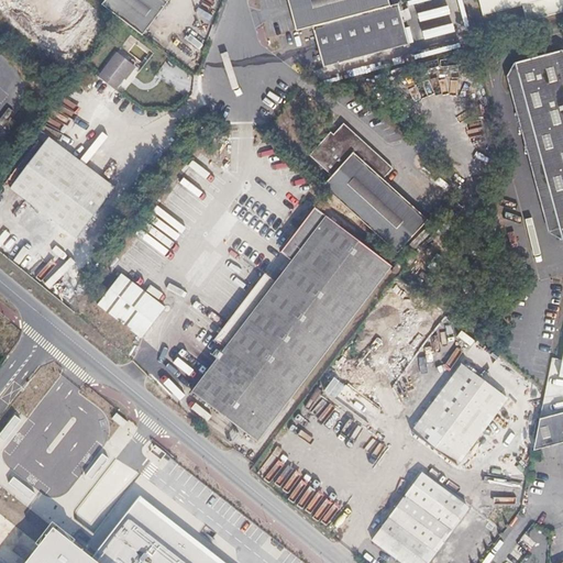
[(118,18),(144,37),(169,4),(163,0),(108,0),(103,6),(103,7),(118,18)]
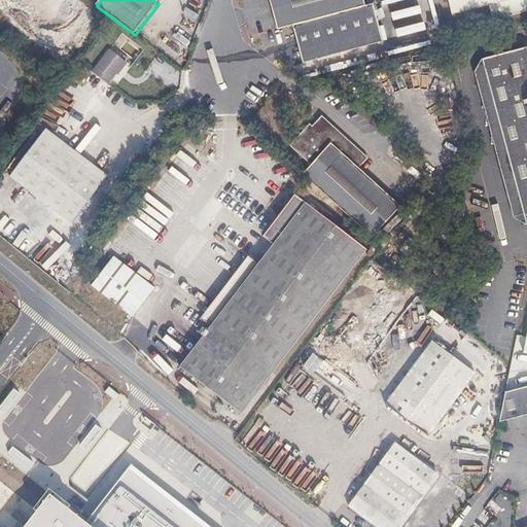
[(268,0),(275,26),(291,22),(365,3),(364,0),(268,0)]
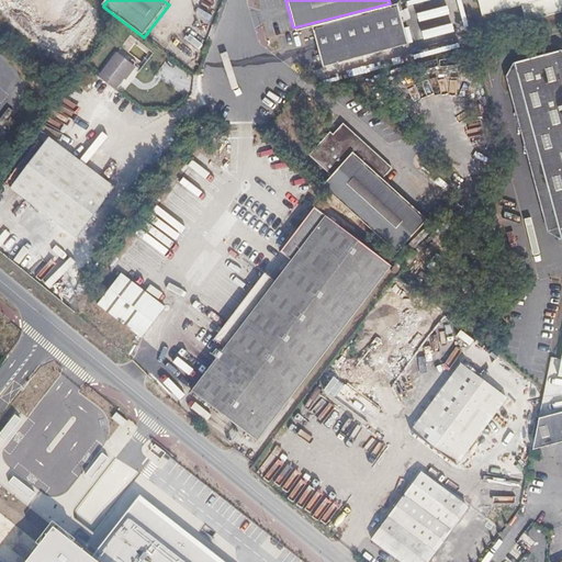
[(561,0),(478,0),(482,14),(521,4),(526,20),(561,11),(561,0)]
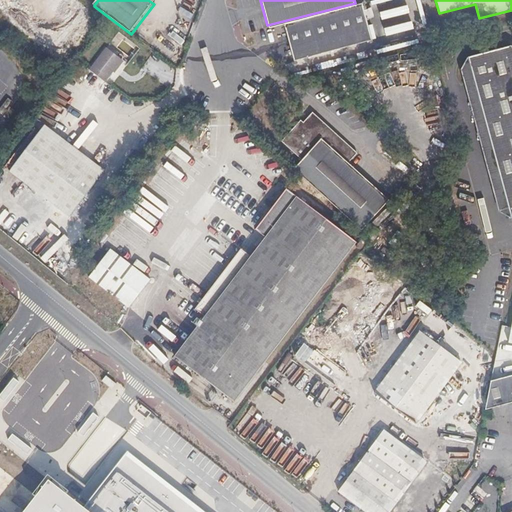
[(355,3),(283,21),(292,58),(371,38),(361,1),(355,3)]
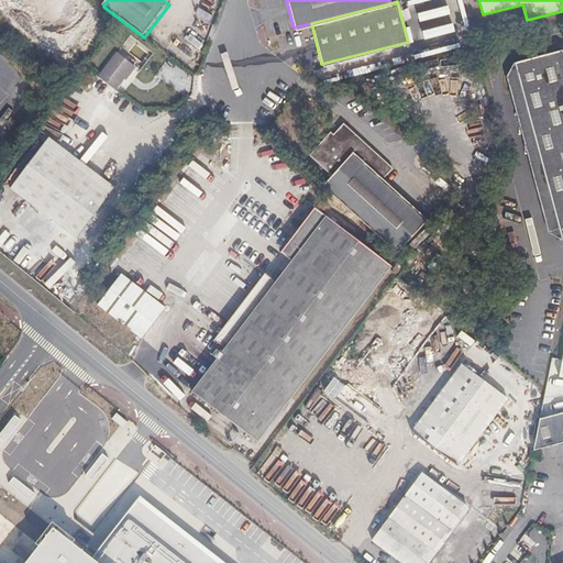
[(562,51),(561,50),(515,63),(507,77),(511,94),(523,94),(522,134),(534,134),(534,176),(545,176),(545,217),(555,218),(558,219),(562,241),(562,51)]
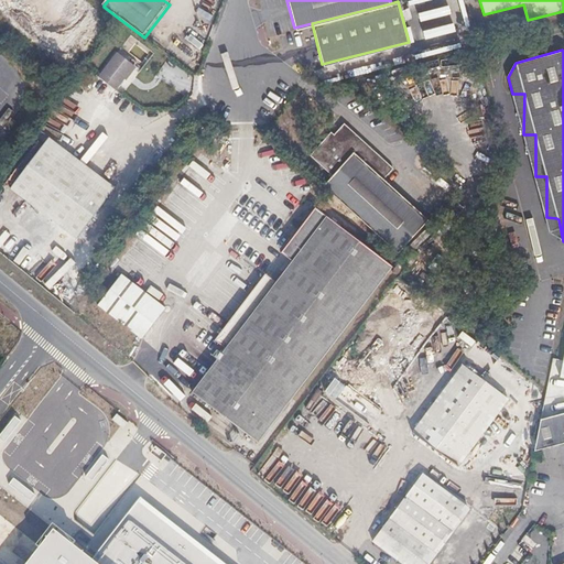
[(116,54),(98,78),(116,91),(134,67),(116,54)]
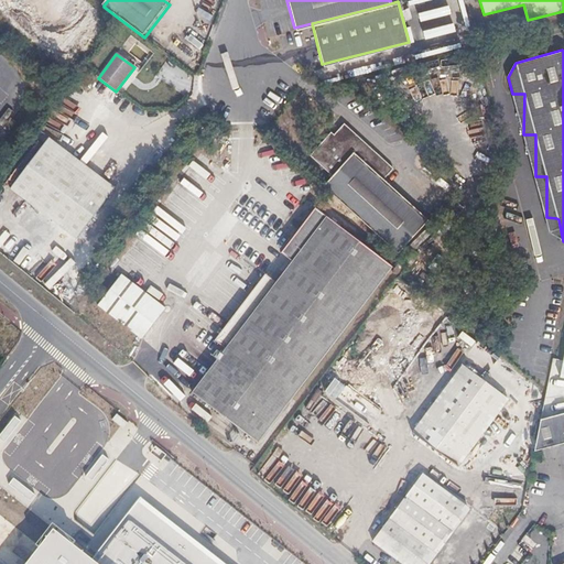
[(331,179),(322,188),(396,257),(426,223),(382,182),(392,171),(344,127),(334,137),(331,134),(308,158),(331,179)]
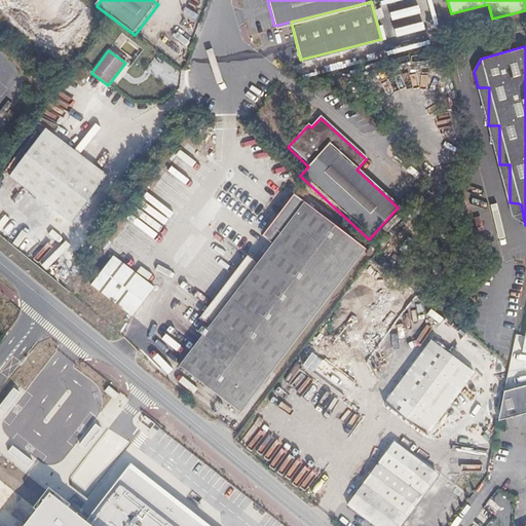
[(41,134),(9,175),(71,222),(103,181),(41,134)]
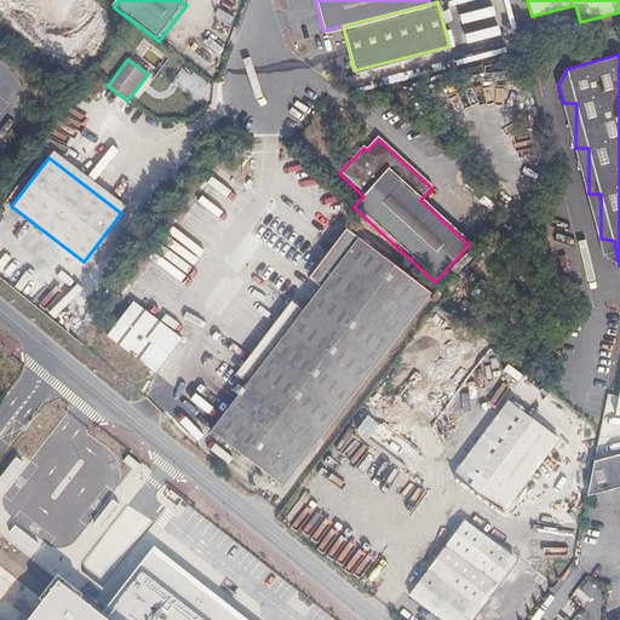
[(281,488),(429,296),(344,231),(306,280),(317,288),(207,431),(281,488)]
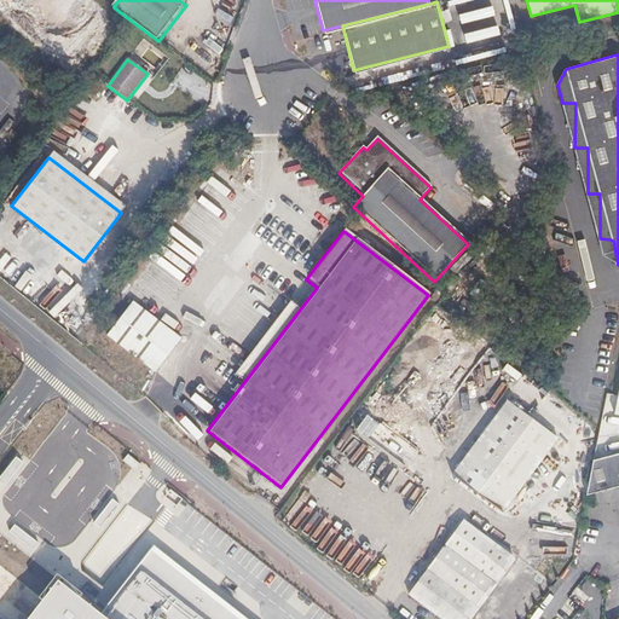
[(156,258),(189,273),(194,265),(161,249),(156,258)]
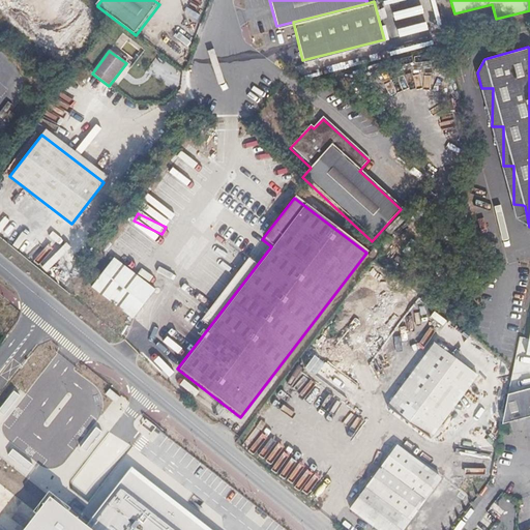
[(155,290),(114,258),(91,289),(137,320),(155,290)]
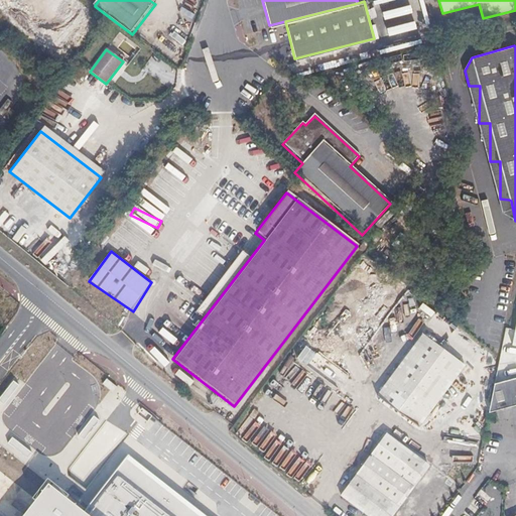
[(423,335),(377,395),(419,426),(465,365),(423,335)]
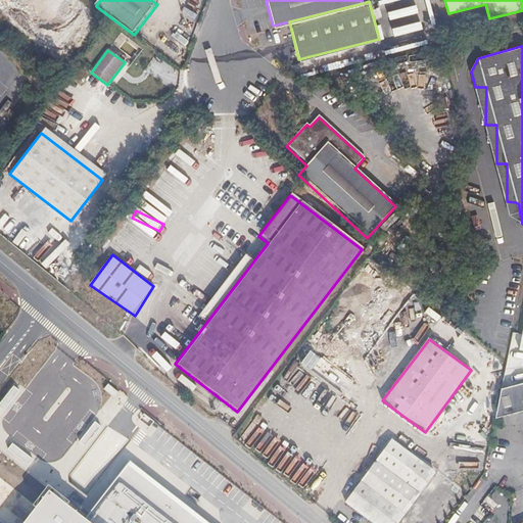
[(522,382),(501,388),(494,417),(522,409),(522,382)]
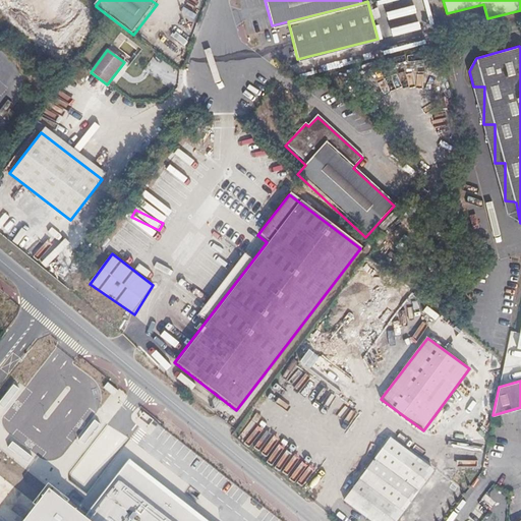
[(108,382),(104,388),(112,394),(113,396),(118,391),(108,382)]
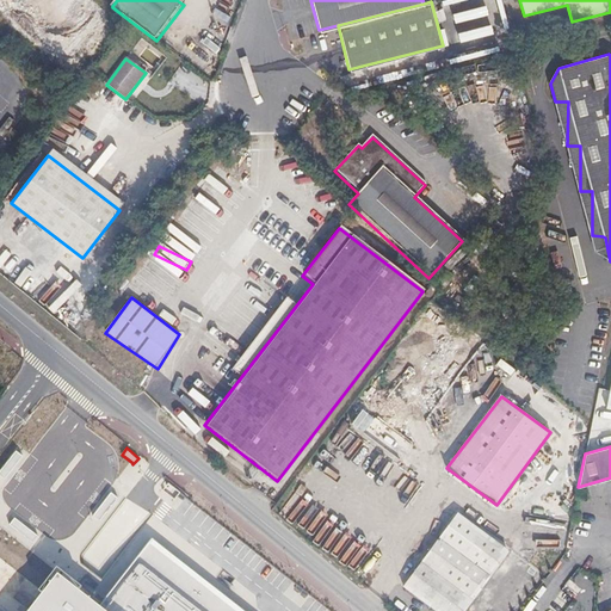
[(23,456),(16,451),(0,470),(0,475),(5,479),(23,456)]
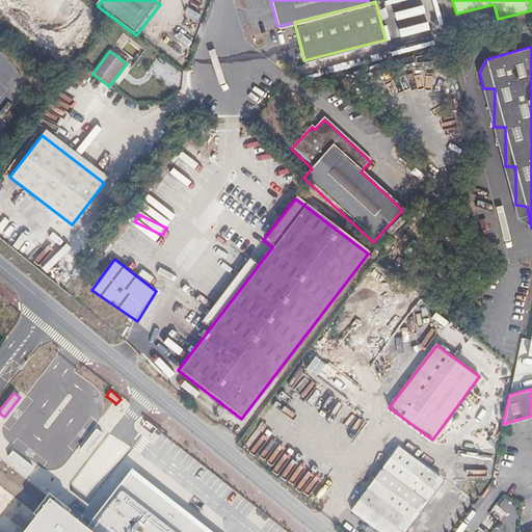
[(103,433),(97,428),(82,448),(87,452),(103,433)]
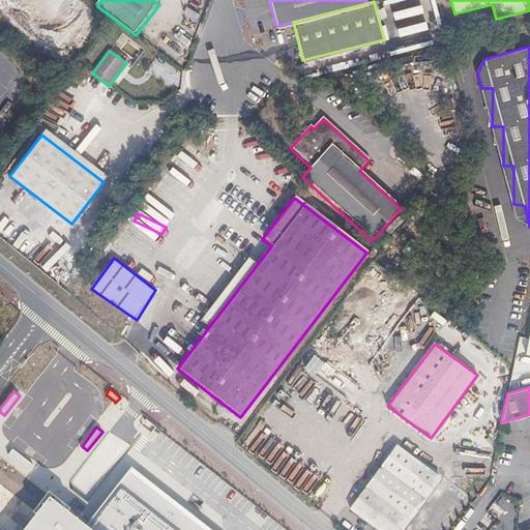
[(421,501),(439,477),(396,446),(350,508),(379,529),(399,529),(417,506),(427,513),(431,508),(421,501)]
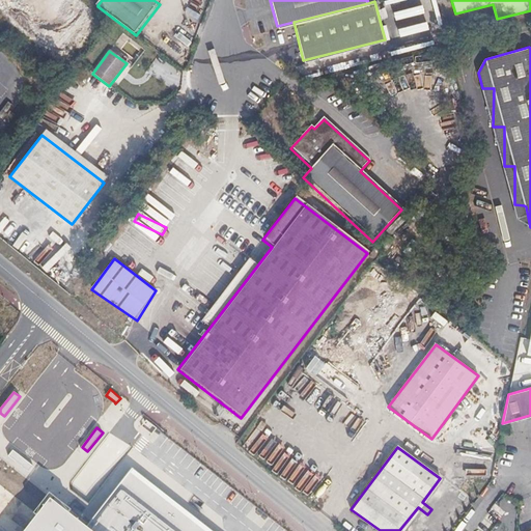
[(33,466),(12,449),(8,455),(29,472),(33,466)]
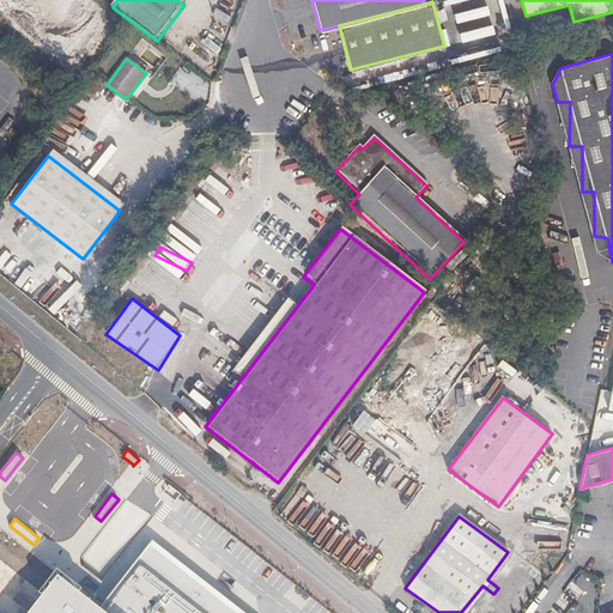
[(99,607),(58,575),(26,612),(246,612),(152,540),(99,607)]
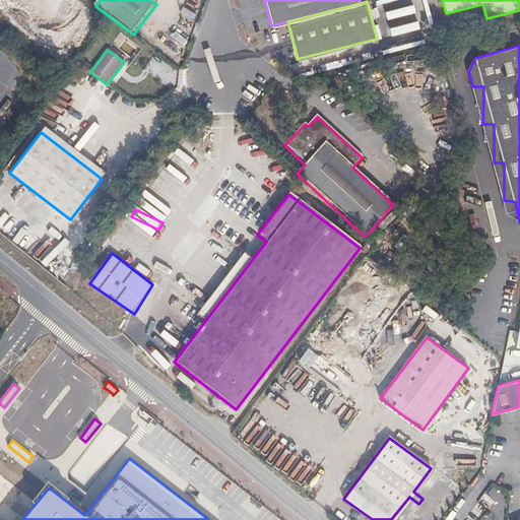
[(489,519),(495,512),(491,509),(498,498),(486,490),(477,503),(488,510),(479,519),(489,519)]
